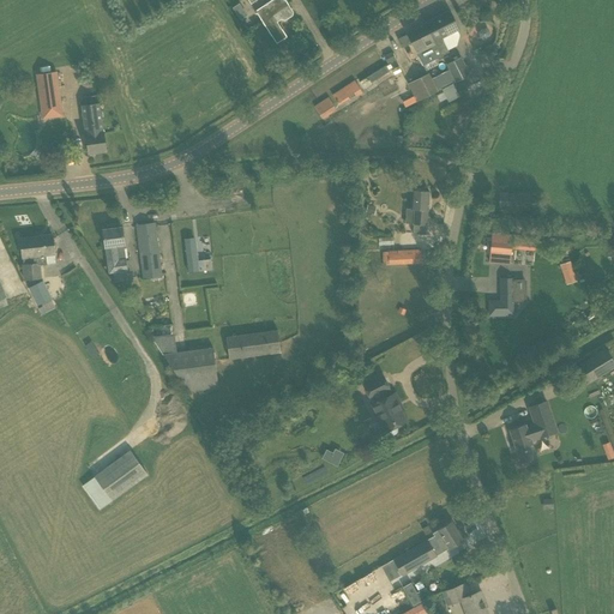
[(293,12),(288,5),(284,0),(271,0),(254,11),(276,43),(287,37),(277,23),(281,20),(284,20),(292,16),(293,12)]
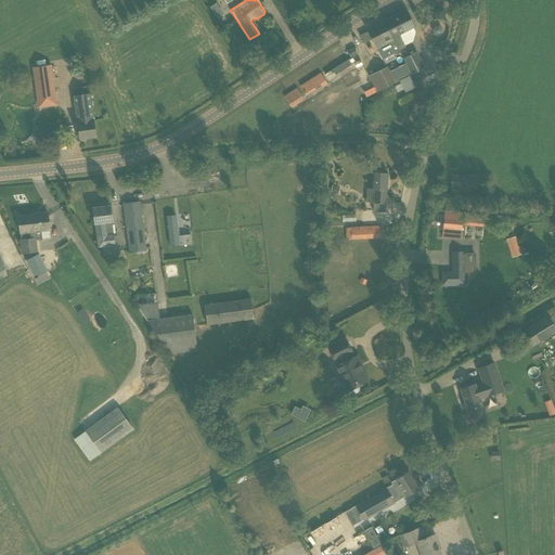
[(218,15),(223,12),(217,3),(211,7),(218,15)]
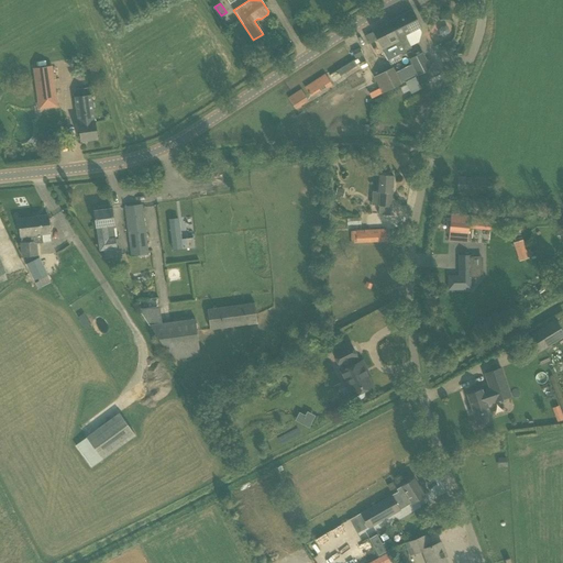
[(411,11),(389,22),(404,52),(405,51),(411,48),(411,47),(419,43),(421,33),(419,28),(420,26),(412,11),(411,11)]
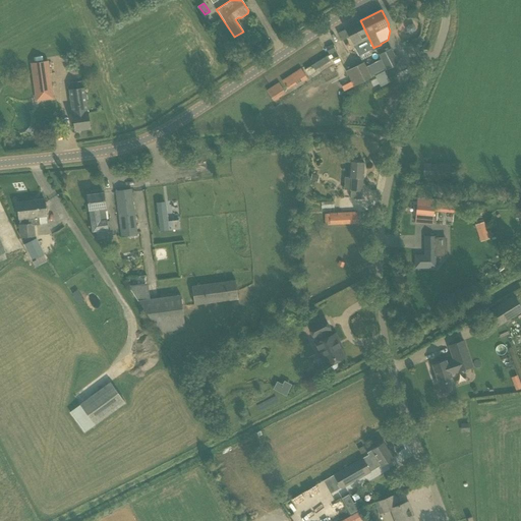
[(373,48),(360,20),(345,29),(358,56),(374,48),(374,47),(373,48)]
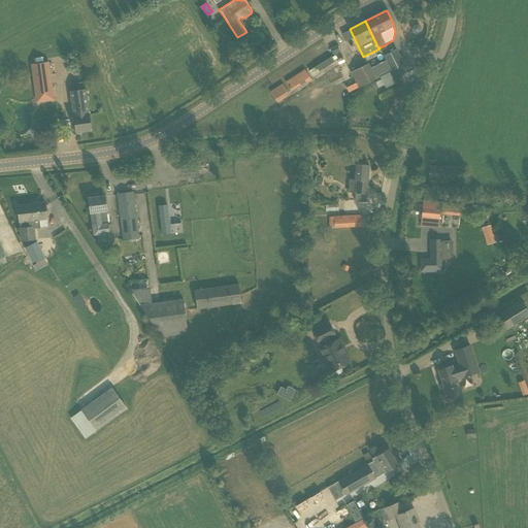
[(337,44),(330,48),(333,55),(340,52),(337,44)]
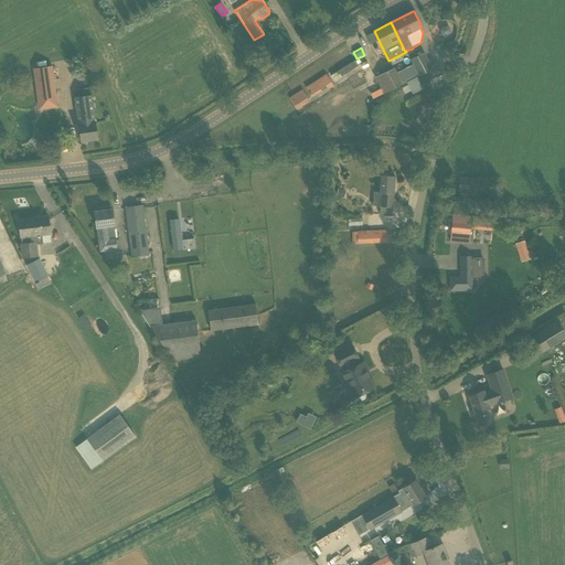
[(424,53),(414,59),(412,60),(415,66),(419,75),(432,68),(424,53)]
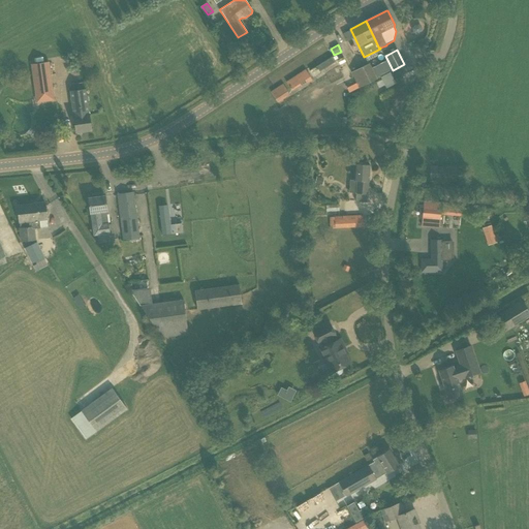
[(321,69),(336,61),(334,57),(319,65),(321,69)]
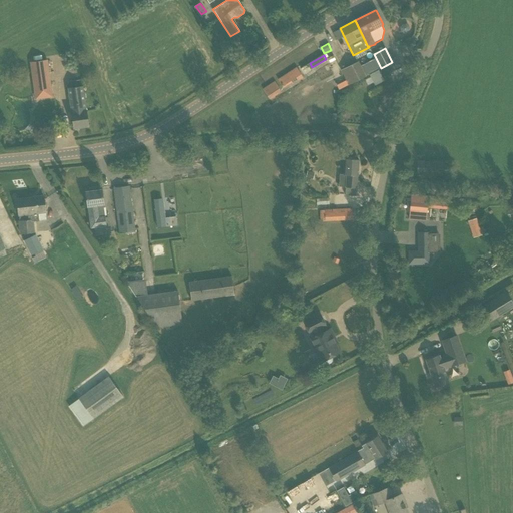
[(51,88),(47,61),(47,60),(30,62),(34,91),(51,88)]
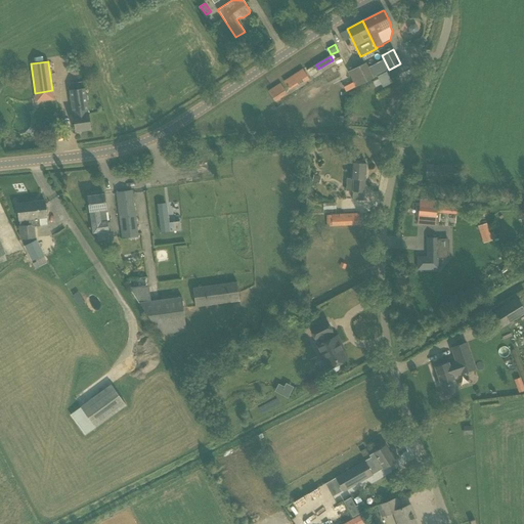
[(389,70),(385,61),(367,70),(365,64),(349,73),(356,86),(389,70)]
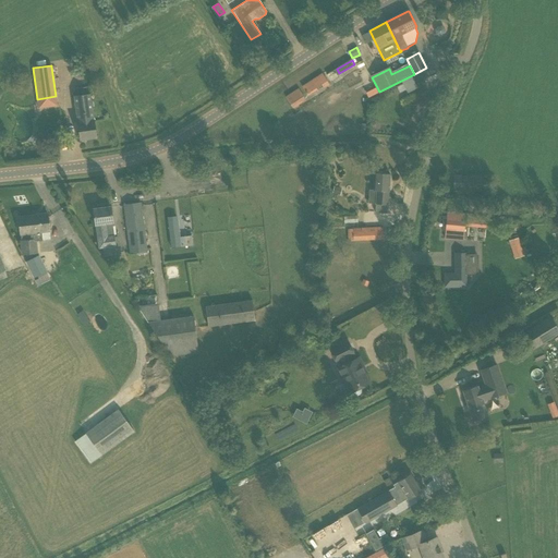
[(316,76),(322,85),(324,88),(329,84),(327,81),(322,73),(316,76)]
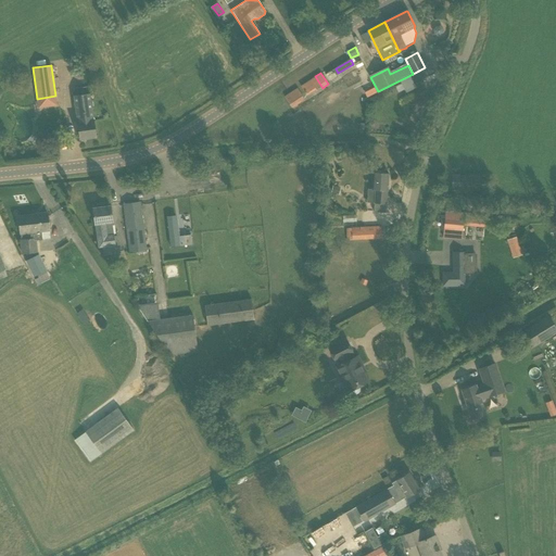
[(293,108),(306,98),(298,86),(285,96),(293,108)]
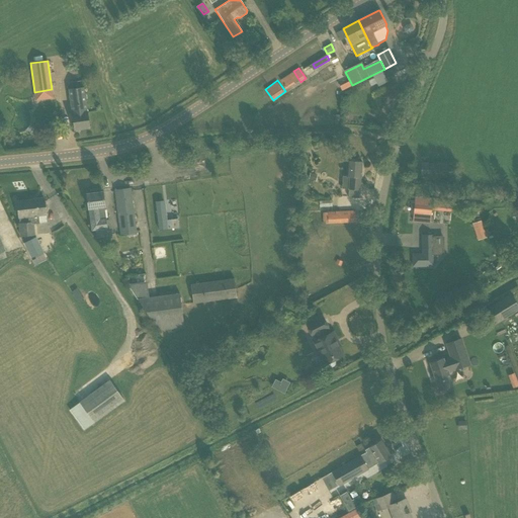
[(69,82),(69,88),(68,88),(74,130),(89,127),(83,86),(82,86),(81,81),(69,82)]
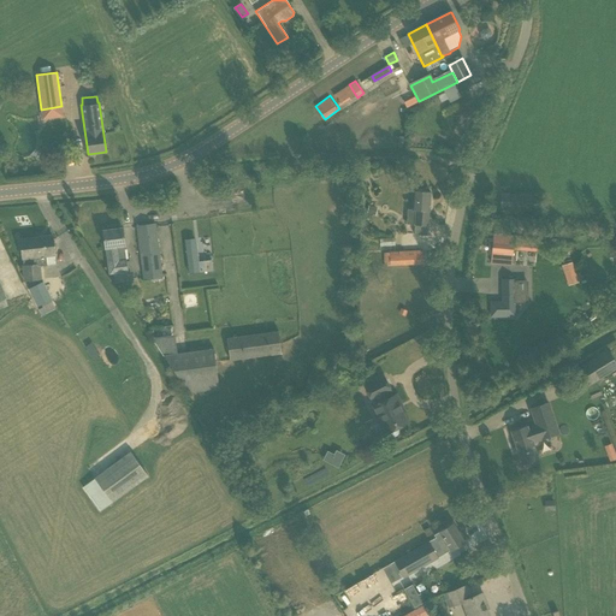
[(430,211),(431,191),(414,190),(413,209),(408,209),(407,225),(409,225),(414,225),(414,235),(427,236),(428,211),(430,211)]
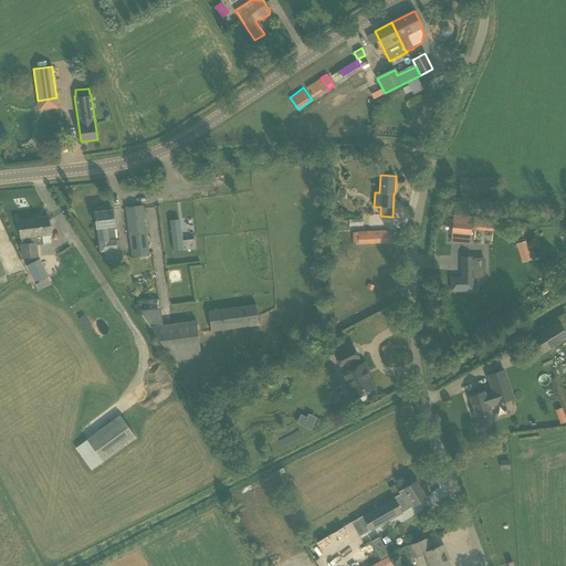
[(493,194),(493,179),(460,178),(460,192),(493,194)]
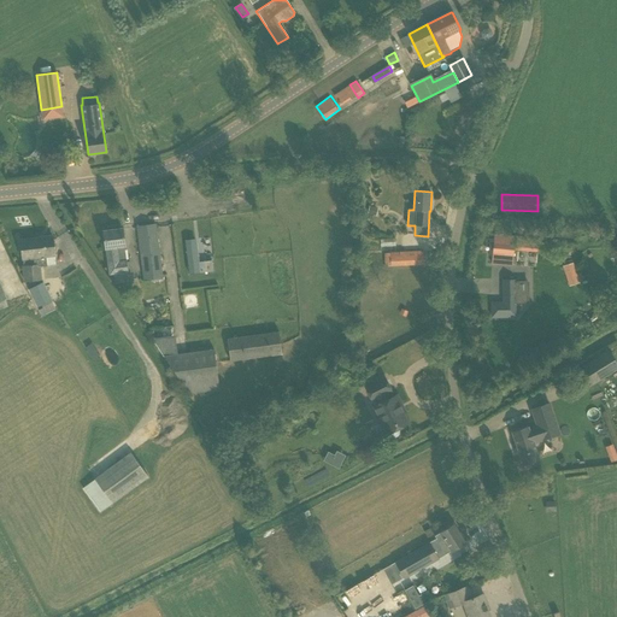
[(136,227),(142,272),(144,282),(163,280),(156,224),(136,227)]
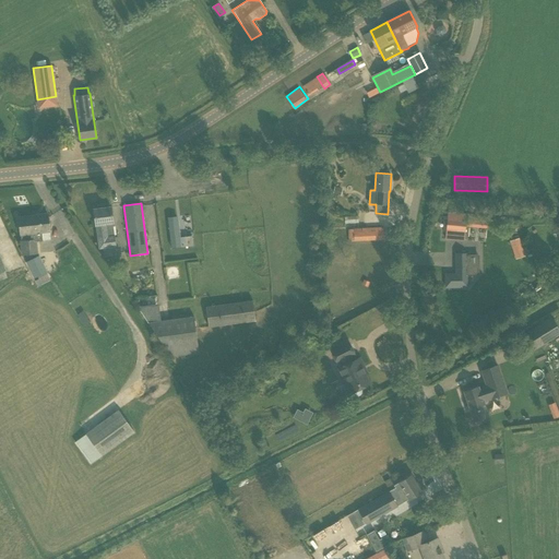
[(120,237),(115,238),(110,207),(93,210),(98,249),(104,248),(105,258),(122,256),(120,237)]
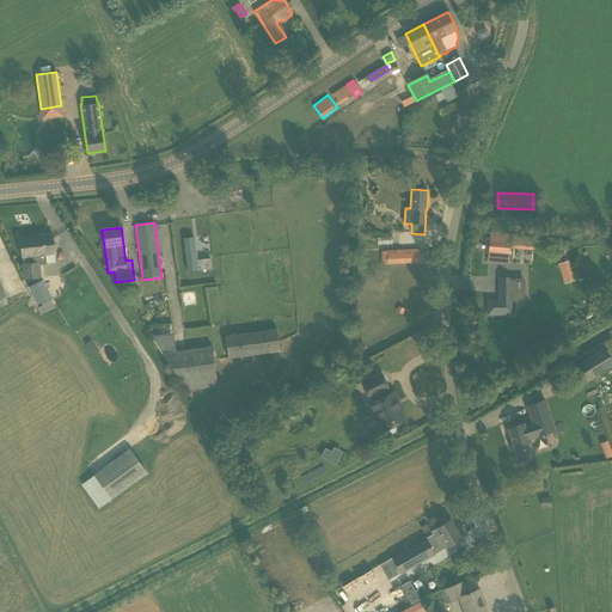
[(41,277),(40,265),(47,264),(47,255),(55,254),(53,234),(51,234),(51,237),(38,238),(38,236),(20,238),(25,279),(41,277)]
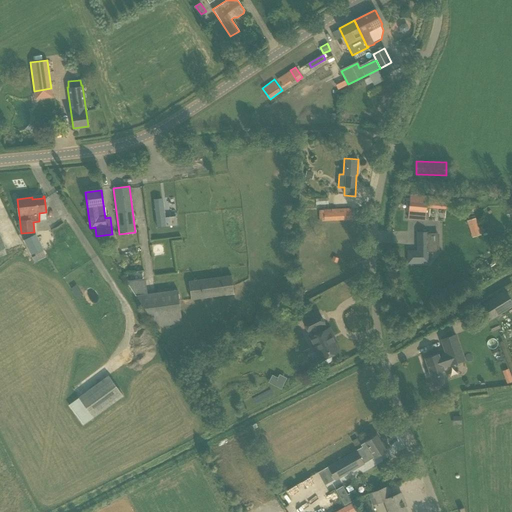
[(409,210),(426,211),(427,203),(409,202),(409,210)]
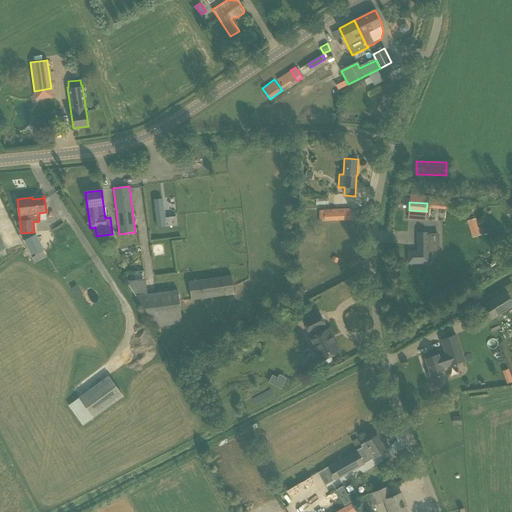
[(164,206),(154,207),(157,227),(166,226),(177,225),(176,216),(165,217),(164,206)]
